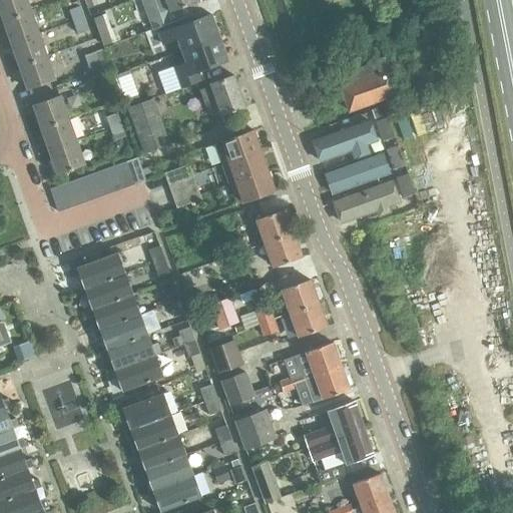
[(0,0),(0,5),(5,19),(31,9),(28,0),(0,0)]
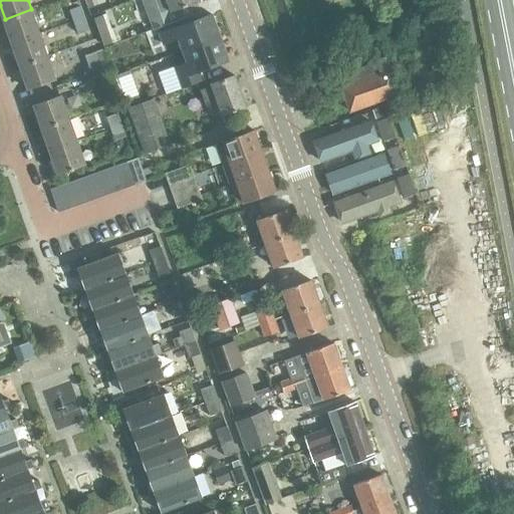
[(156,0),(162,13),(165,12),(165,13),(199,1),(198,0),(156,0)]
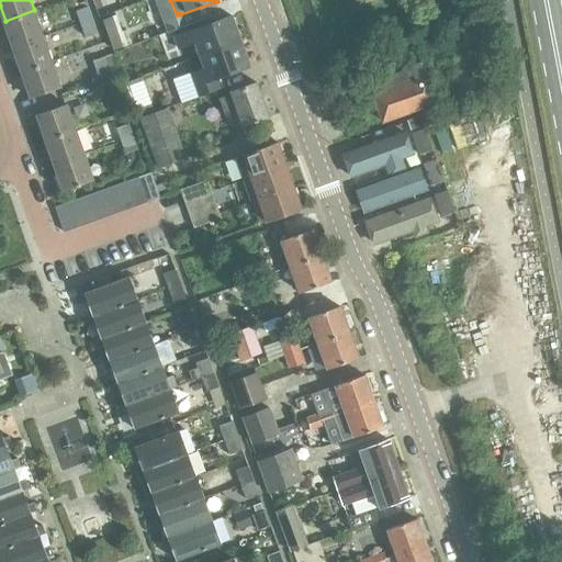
[(80,23),(92,19),(88,6),(76,10),(80,23)]
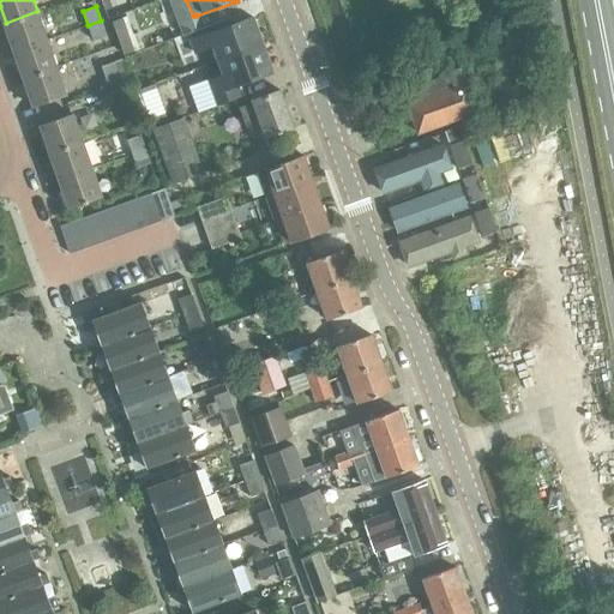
[(16,50),(47,38),(37,11),(6,23),(16,50)]
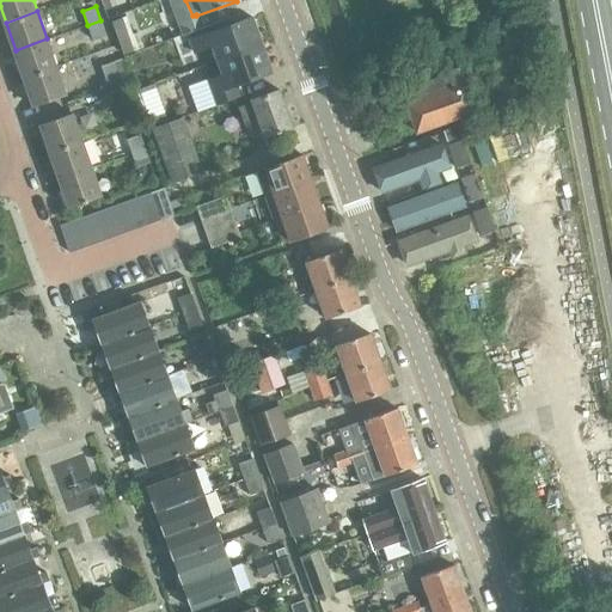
[(173,37),(201,28),(196,16),(196,14),(193,16),(169,25),(173,37)]
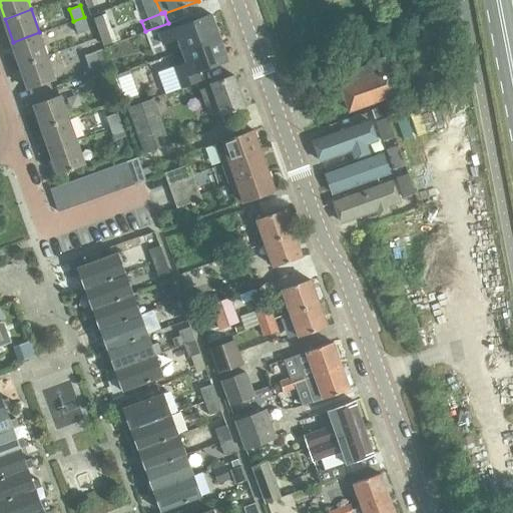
[(116,42),(105,13),(93,18),(104,46),(116,42)]
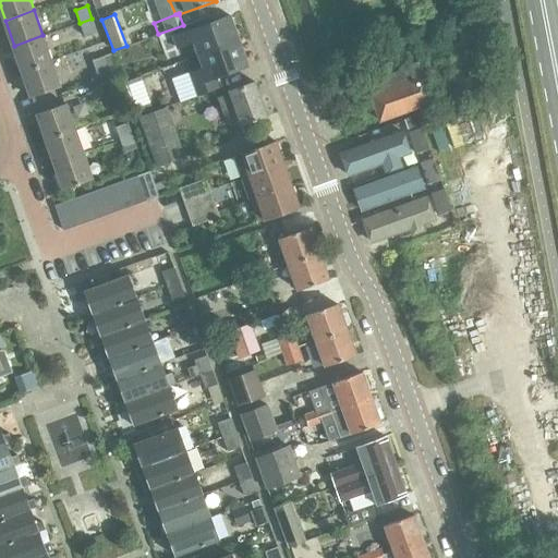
[(198,55),(240,39),(231,15),(173,36),(178,47),(193,41),(198,55)]
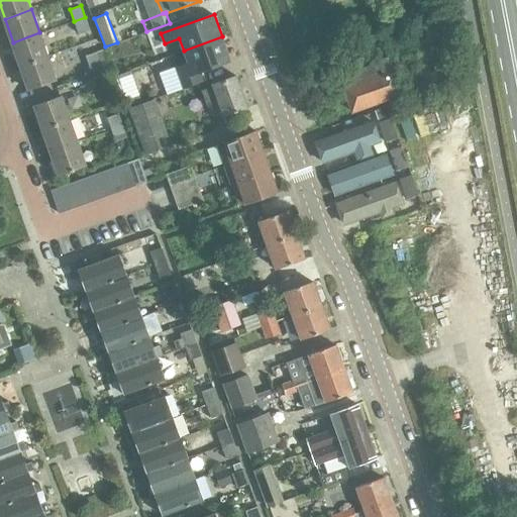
[(85,17),(74,21),(77,33),(89,29),(85,17)]
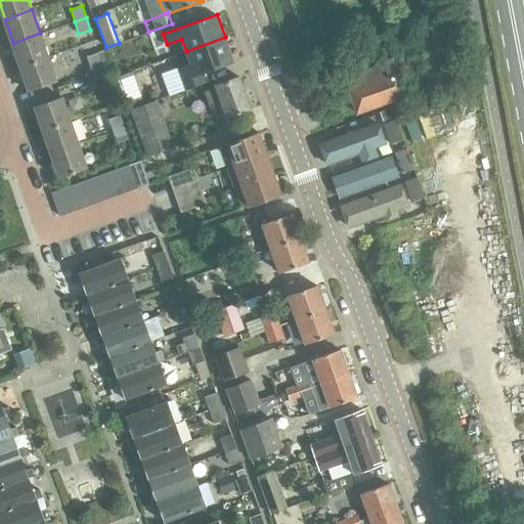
[(20,66),(48,57),(40,33),(13,43),(20,66)]
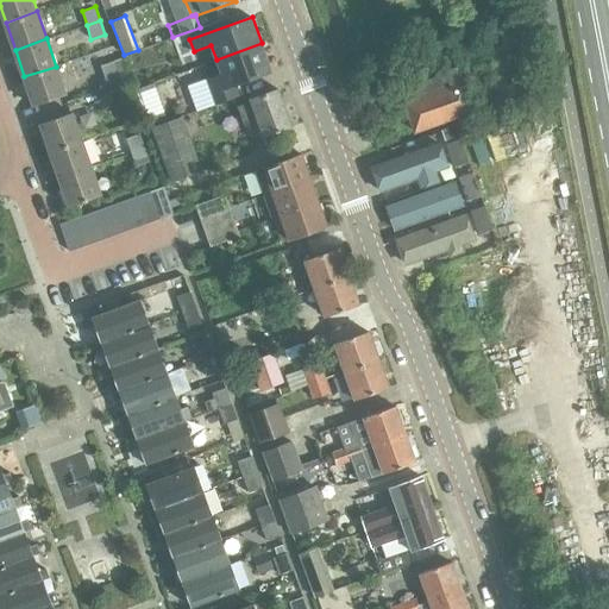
[(262,43),(217,60),(221,73),(205,79),(213,105),(240,94),(237,83),(272,70),(262,43)]
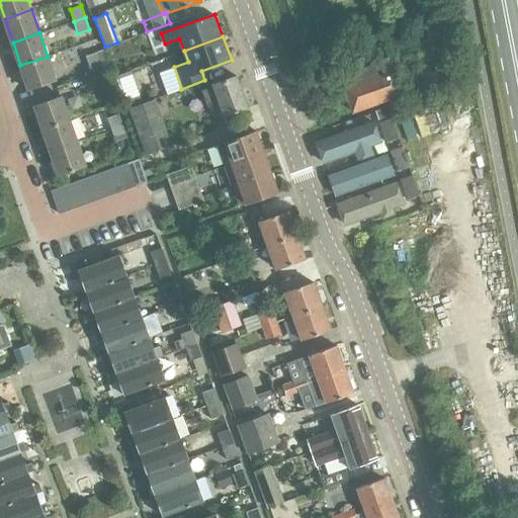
[(92,73),(103,69),(97,52),(85,56),(92,73)]
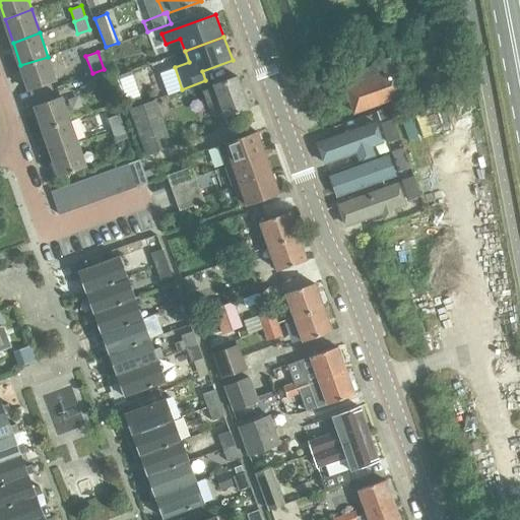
[(353,112),(404,94),(390,56),(371,63),(372,64),(341,75),(353,112)]
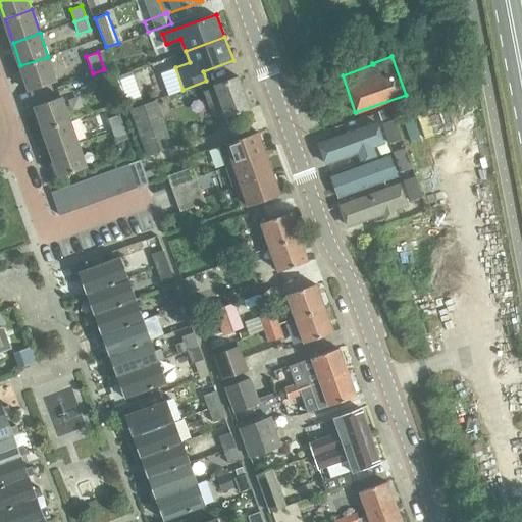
[(48,57),(20,65),(29,90),(56,80),(48,57)]
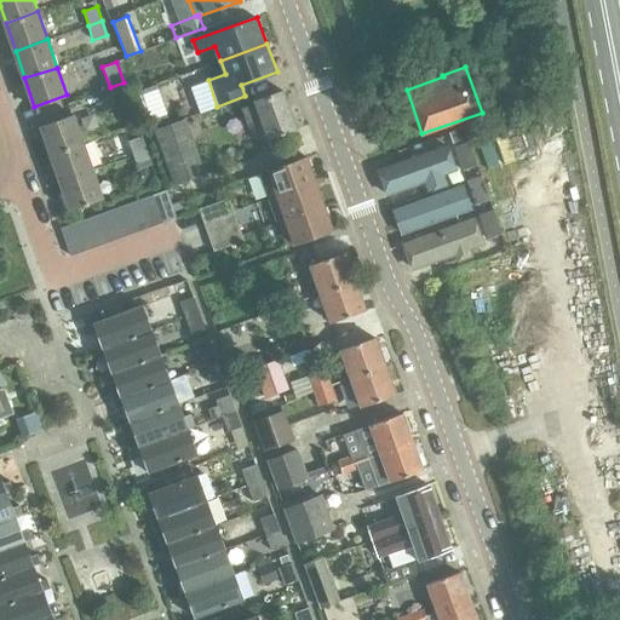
[(124,82),(110,87),(113,95),(126,90),(124,82)]
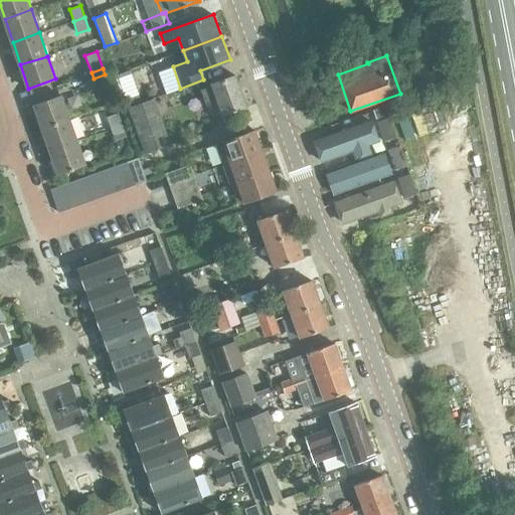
[(246,106),(235,74),(211,82),(212,84),(201,89),(207,105),(218,101),(223,114),(246,106)]
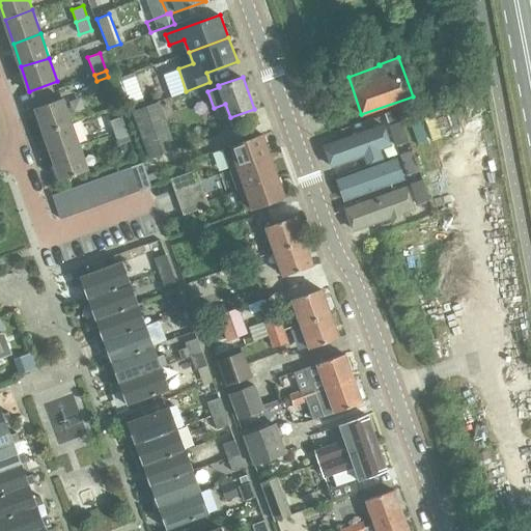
[(43,129),(71,119),(62,96),(34,106),(43,129)]
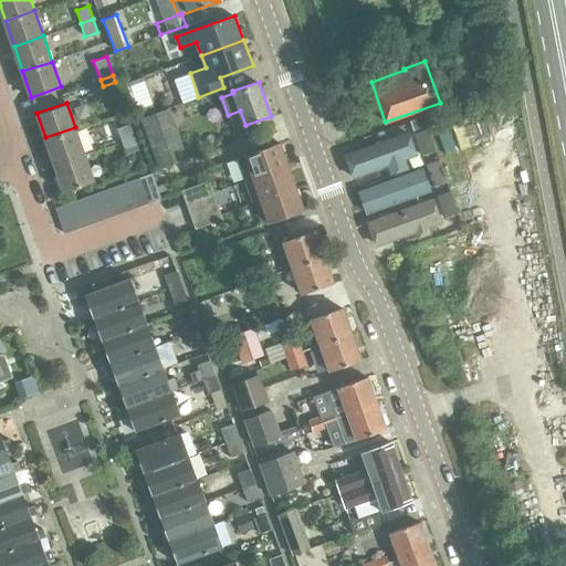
[(158,169),(187,159),(170,107),(169,107),(139,117),(158,169)]
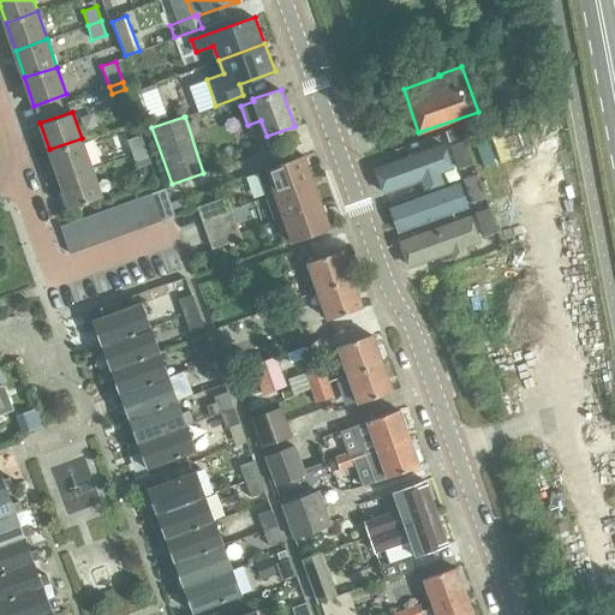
[(132,153),(145,149),(139,135),(127,139),(132,153)]
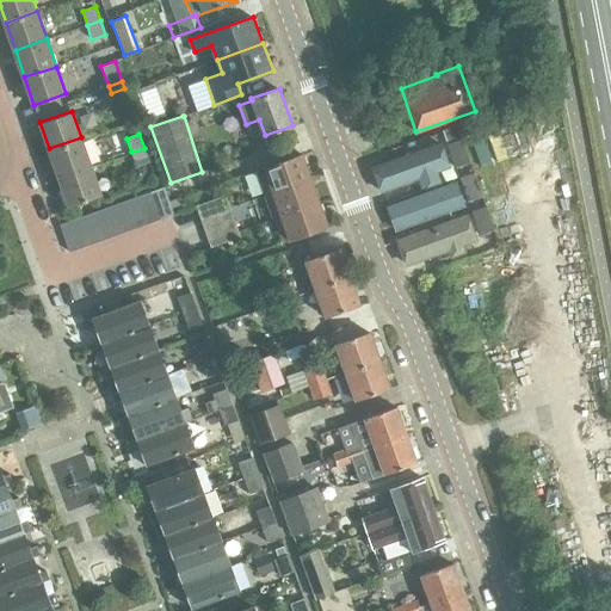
[(59,179),(92,167),(81,137),(49,148),(59,179)]
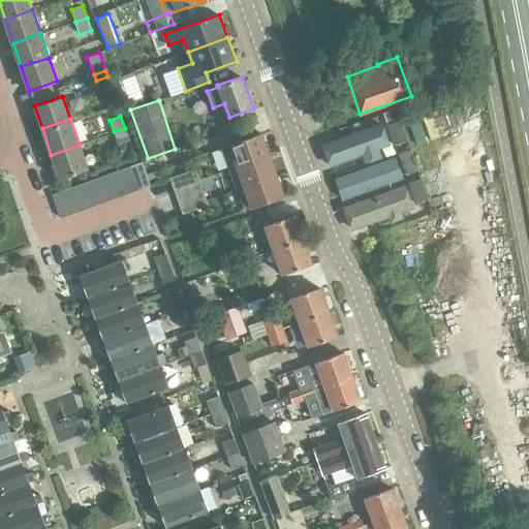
[(395,145),(406,141),(407,141),(399,120),(387,124),(395,145)]
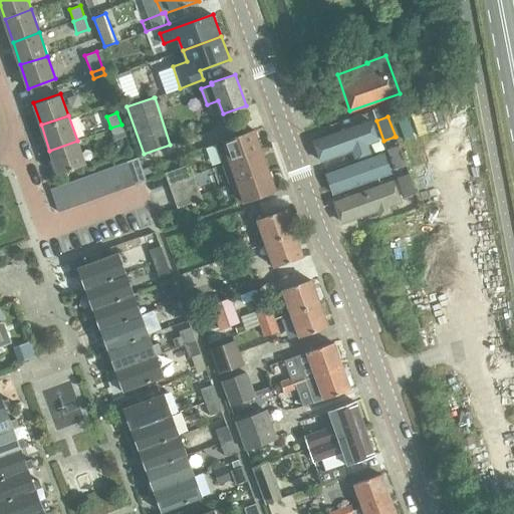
[(317,139),(326,164),(355,153),(358,162),(374,156),(371,148),(381,145),(372,118),(317,139)]
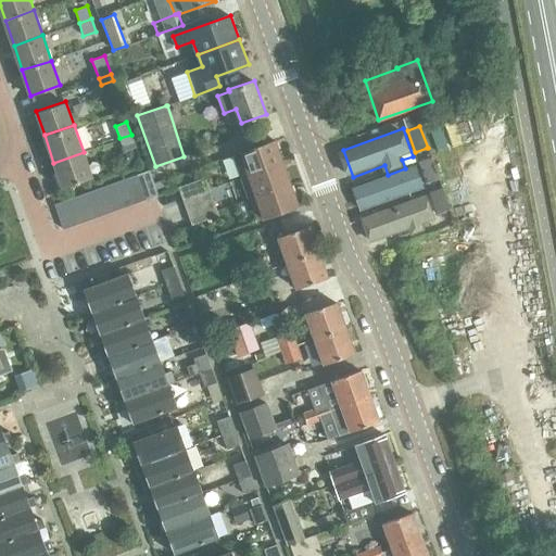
[(131,135),(119,138),(124,152),(136,148),(131,135)]
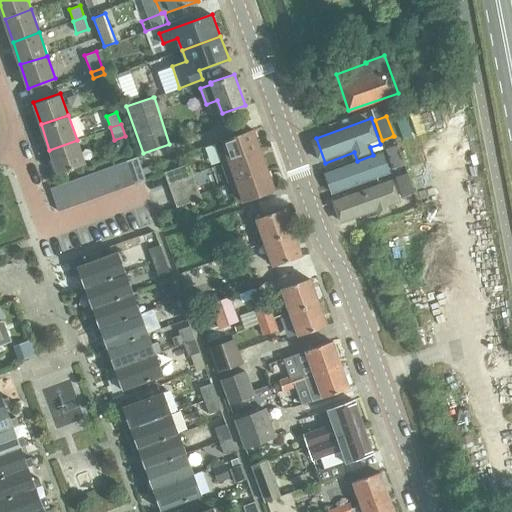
[(223,161),(260,148),(253,128),(216,141),(223,161)]
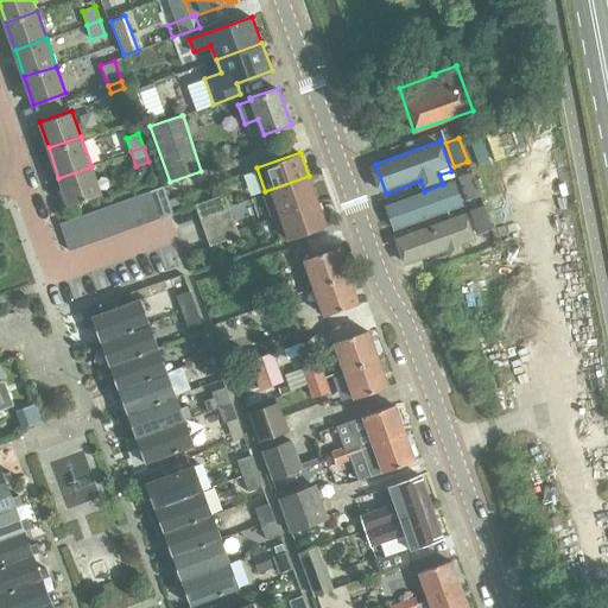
[(92,166),(58,178),(68,206),(100,194),(92,166)]
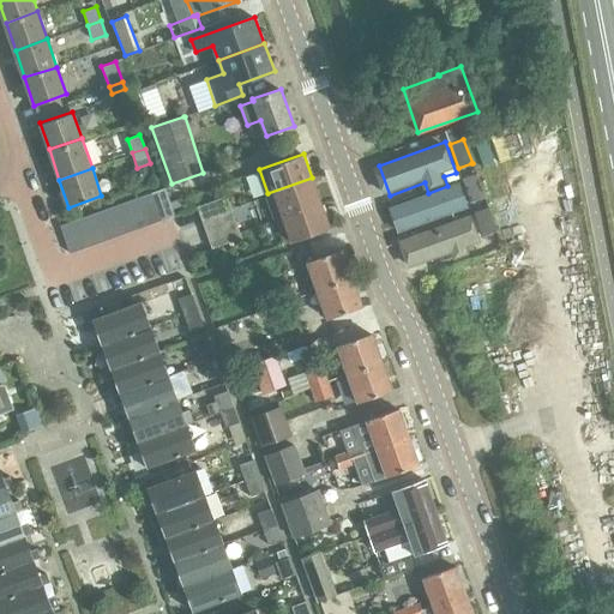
[(471,202),(485,197),(476,173),(462,178),(471,202)]
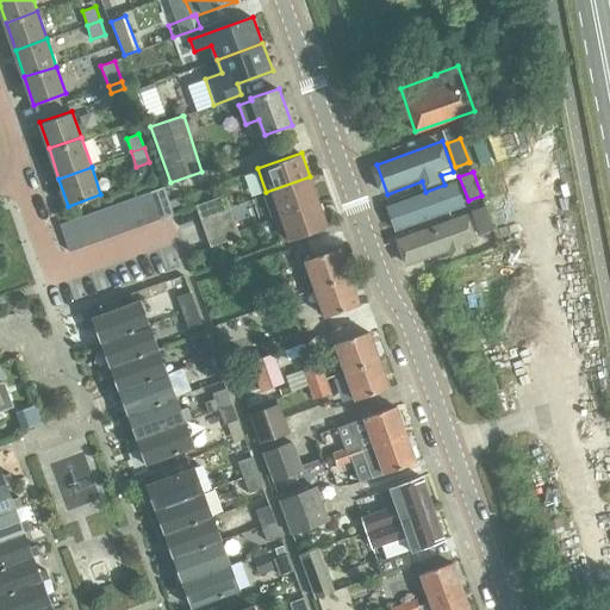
[(274,217),(318,200),(310,176),(266,192),(274,217)]
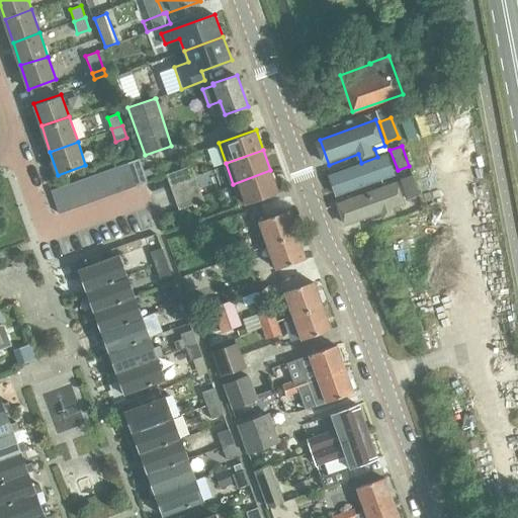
[(126,162),(136,184),(147,180),(139,158),(126,162)]
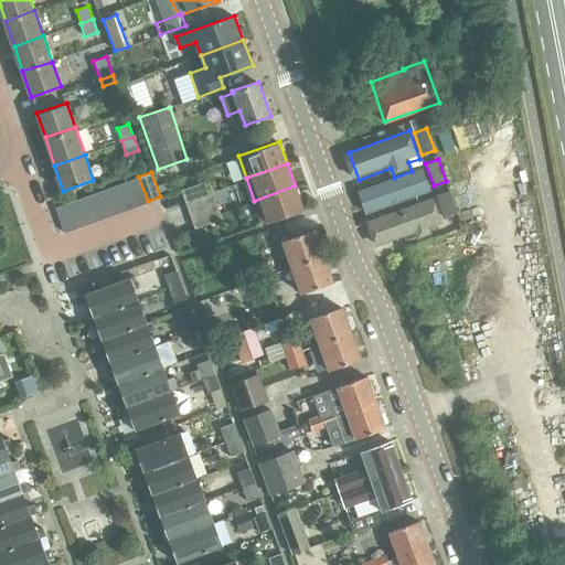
[(136,205),(148,201),(138,177),(127,181),(136,205)]
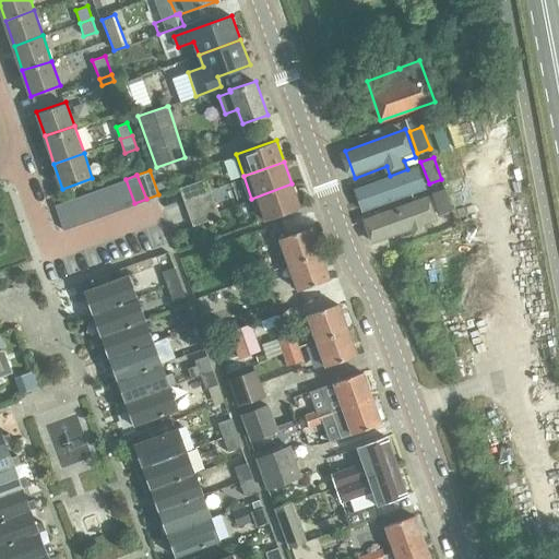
[(122,207),(134,203),(126,179),(114,183),(122,207)]
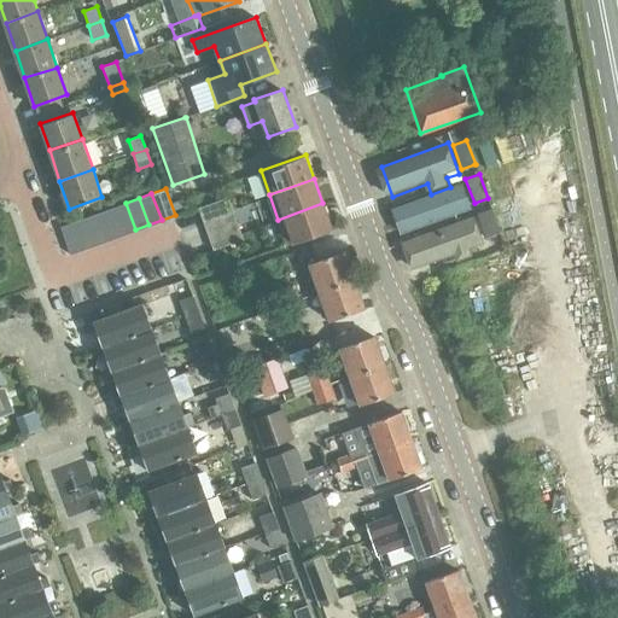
[(227,198),(216,202),(221,215),(232,211),(227,198)]
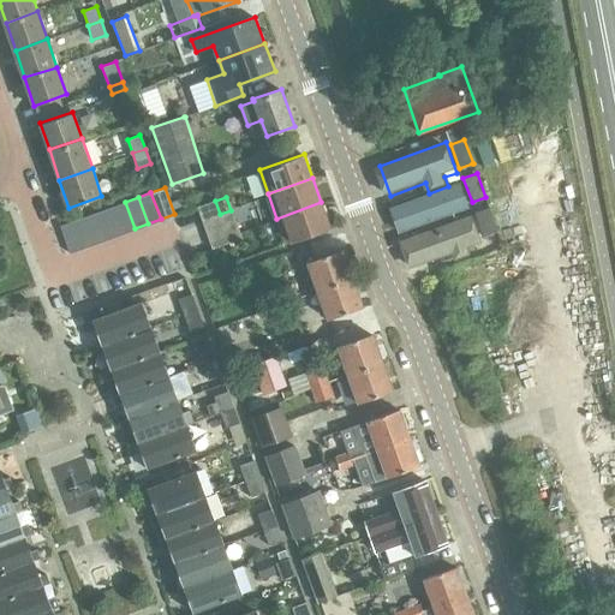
[(215,201),(197,208),(201,220),(220,214),(215,201)]
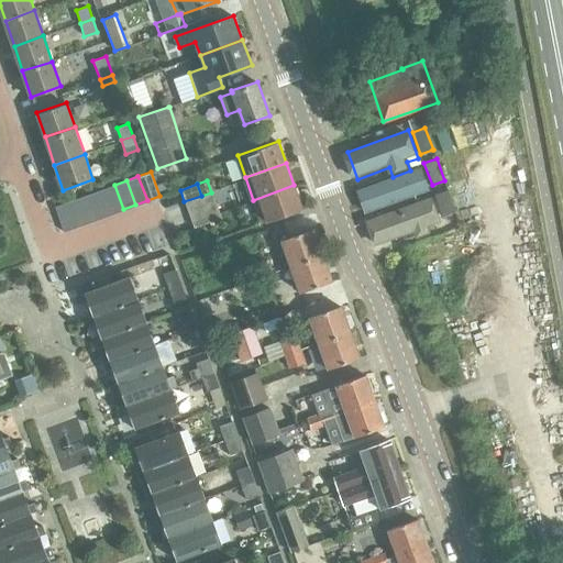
[(111,213),(123,209),(114,185),(102,189),(111,213)]
